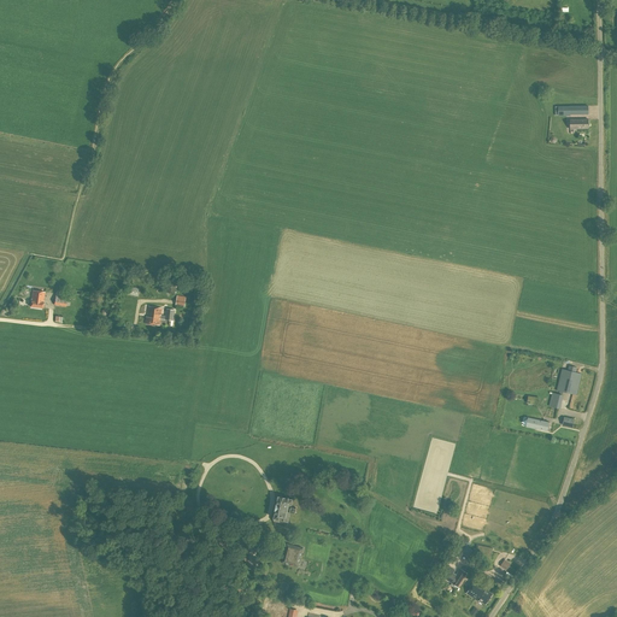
[(558,117),(568,117),(568,116),(587,115),(587,106),(558,107),(558,117)]
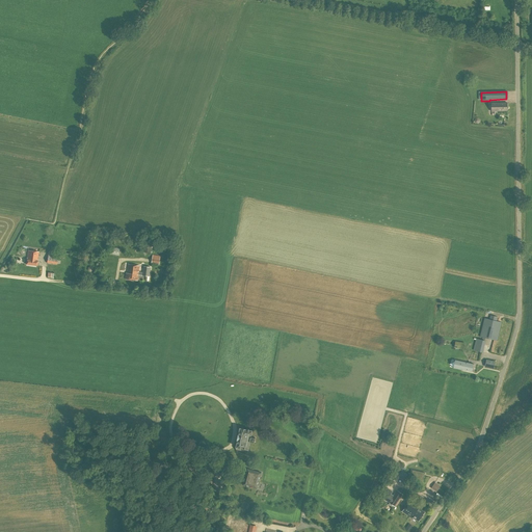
[(26,260),(26,265),(36,266),(37,262),(38,253),(28,250),(27,260),(26,260)]
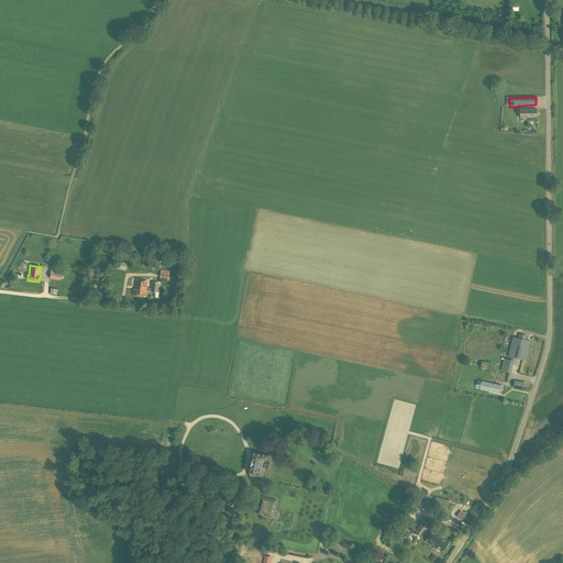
[(51,267),(50,278),(61,279),(62,273),(65,274),(65,269),(62,268),(51,267)]
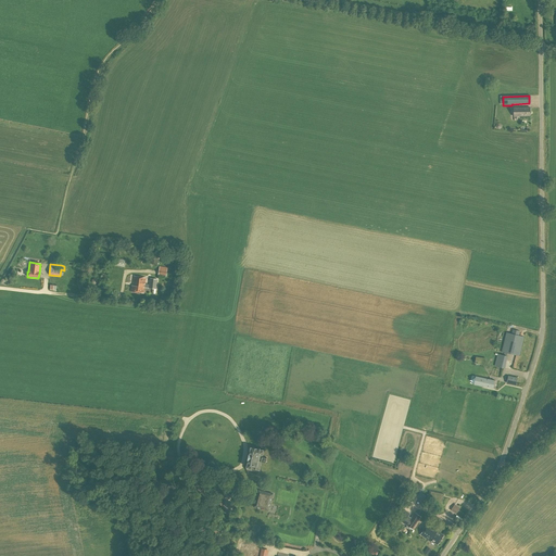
[(166,277),(167,267),(160,266),(159,276),(166,277)]
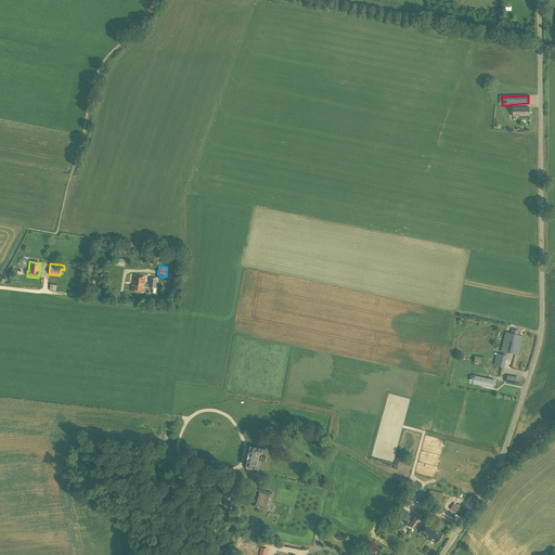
[(149,284),(144,284),(145,278),(133,275),(132,285),(131,285),(130,292),(143,293),(144,287),(156,288),(157,279),(150,278),(149,284)]
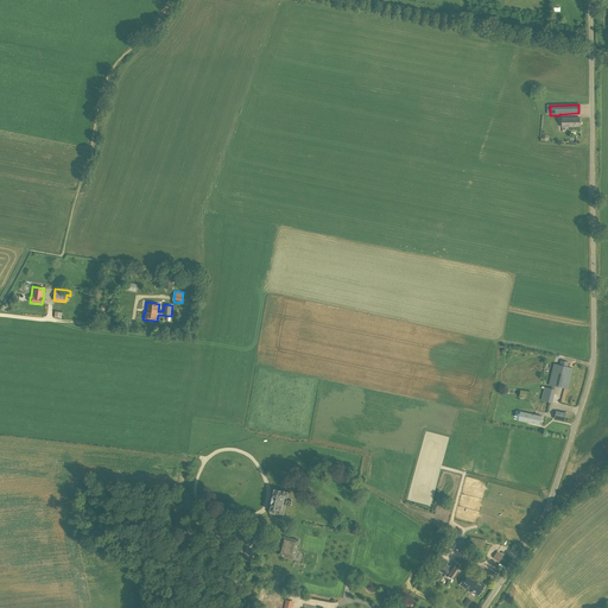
[(567,367),(568,362),(559,360),(559,365),(553,363),(548,385),(568,390),(574,368),(567,367)]
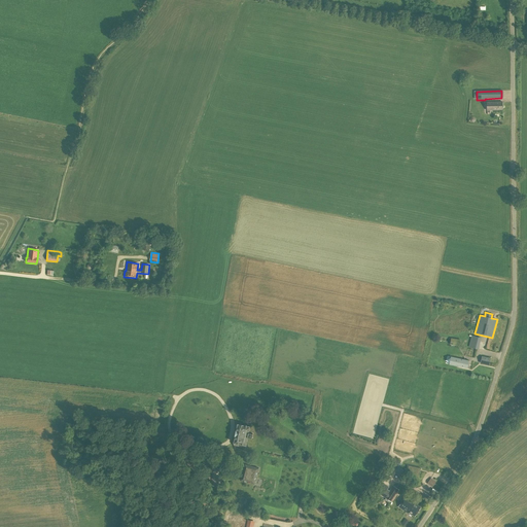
[(479,348),(482,337),(473,335),(471,346),(479,348)]
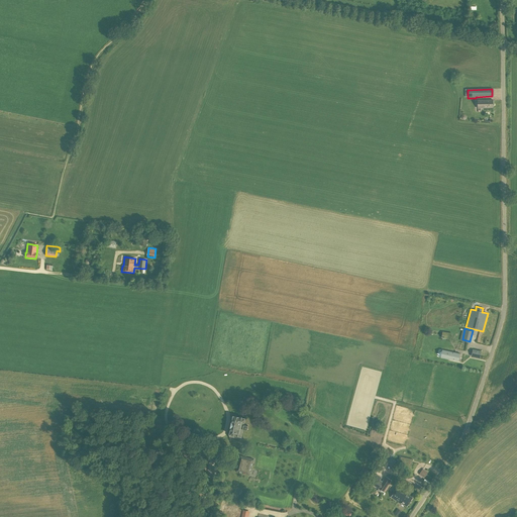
[(460,353),(442,349),(440,357),(458,362),(460,353)]
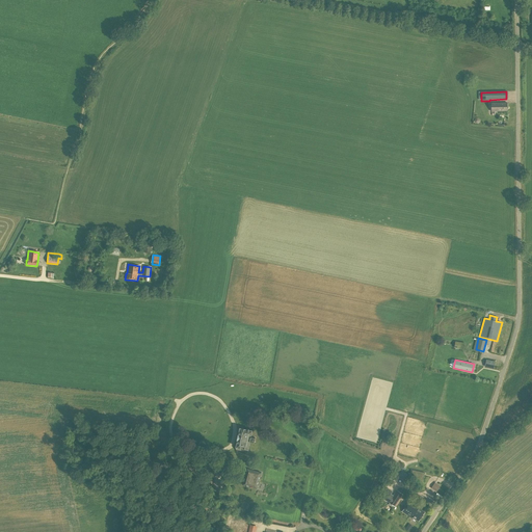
[(487,360),(485,367),(494,369),(496,362),(487,360)]
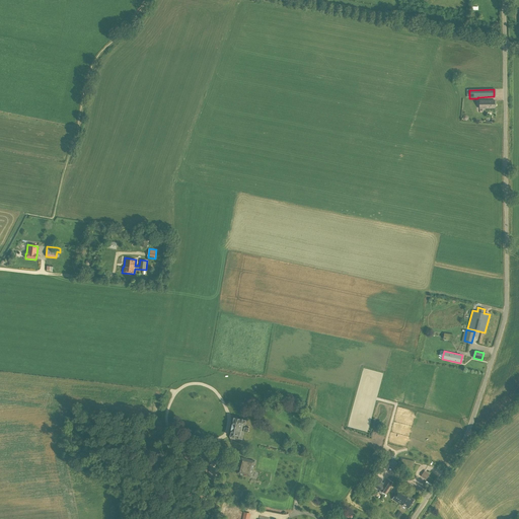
[(248,432),(248,428),(245,427),(246,421),(234,418),(229,438),(232,441),(238,443),(241,441),(244,431),(248,432)]
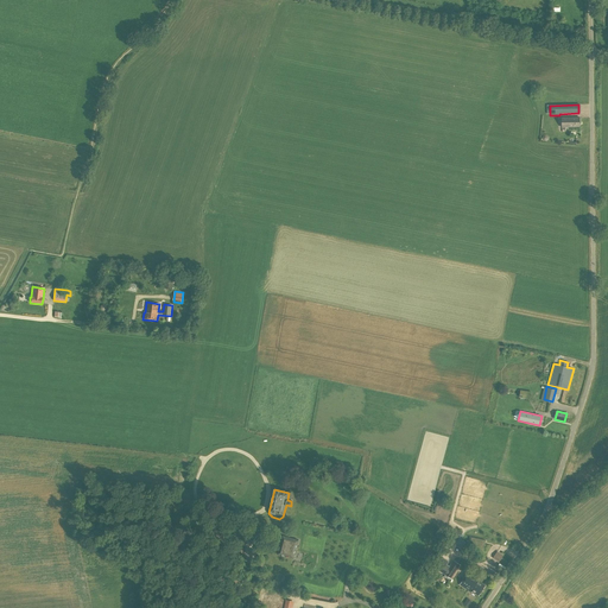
[(293,559),(298,540),(282,536),(277,555),(293,559)]
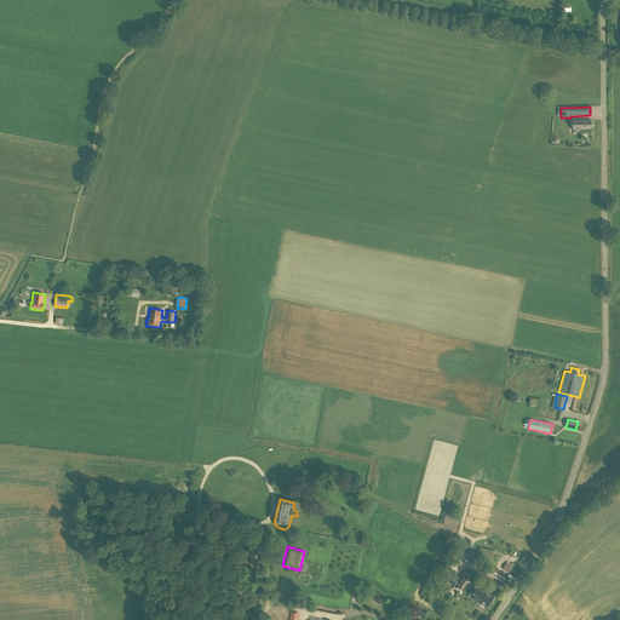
[(495,551),(481,549),(480,555),(494,558),(495,551)]
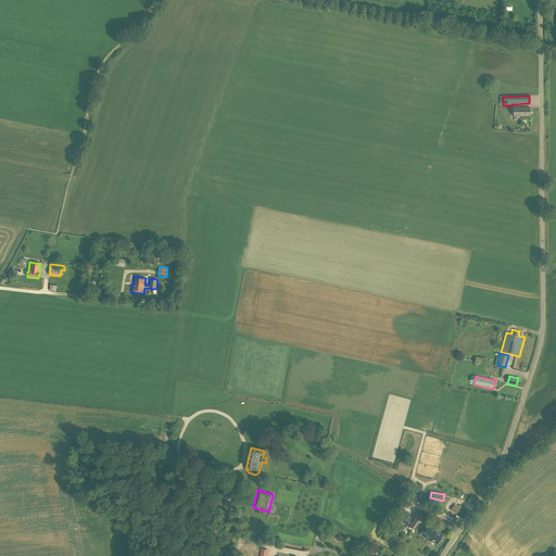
[(402,500),(395,508),(401,512),(406,502),(402,500)]
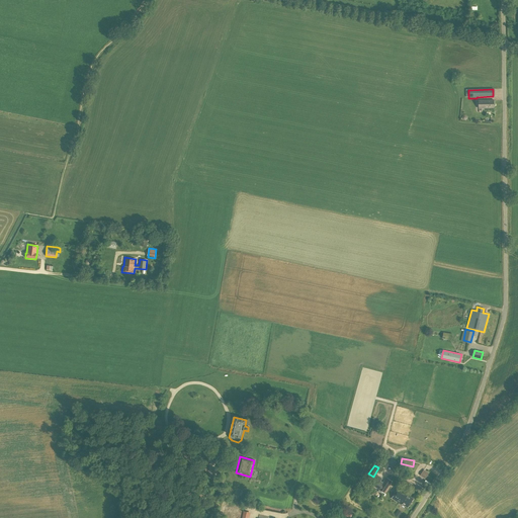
[(425,479),(429,473),(423,469),(420,476),(425,479)]
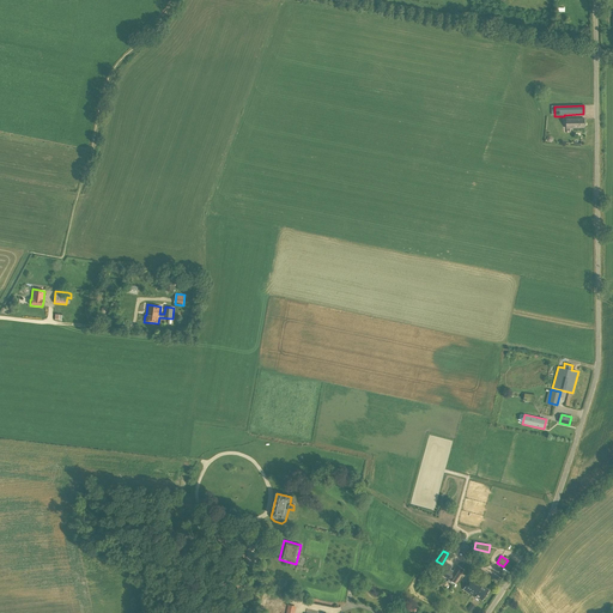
[(456,566),(450,563),(443,574),(449,577),(448,580),(455,584),(465,570),(457,565),(456,566)]
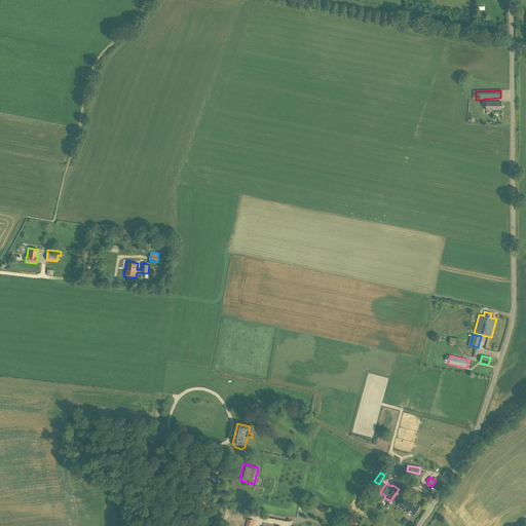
[(413,516),(419,506),(414,503),(415,501),(405,495),(398,505),(407,513),(408,512),(413,516)]
